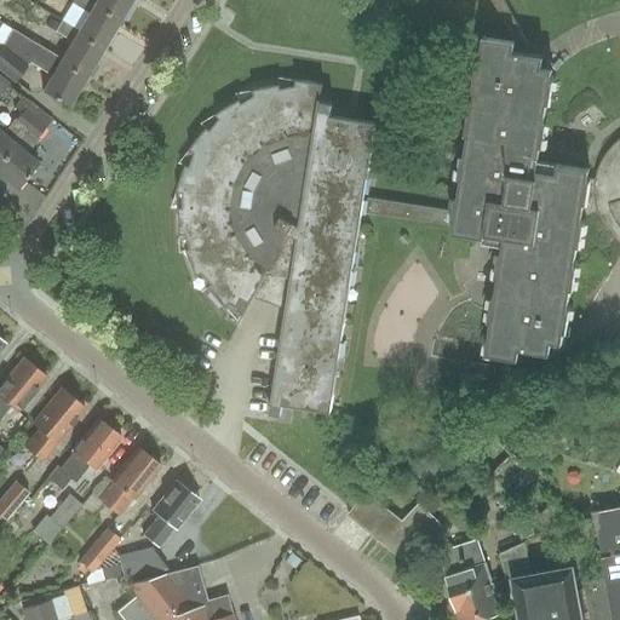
[(93,6),(95,3),(91,0),(74,0),(73,4),(89,13),(78,30),(76,34),(102,49),(118,21),(93,6)]
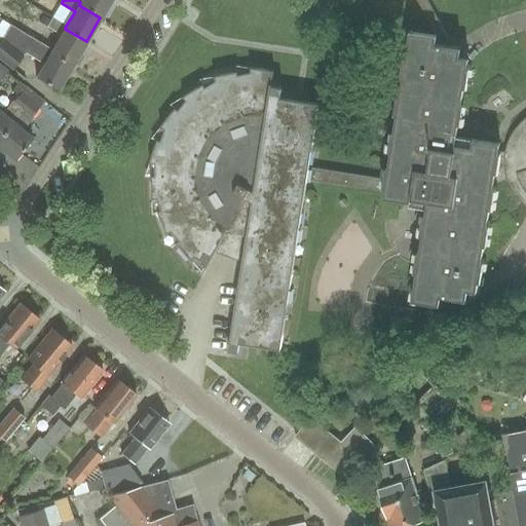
[(81,0),(80,2),(79,5),(100,17),(110,0),(81,0)]
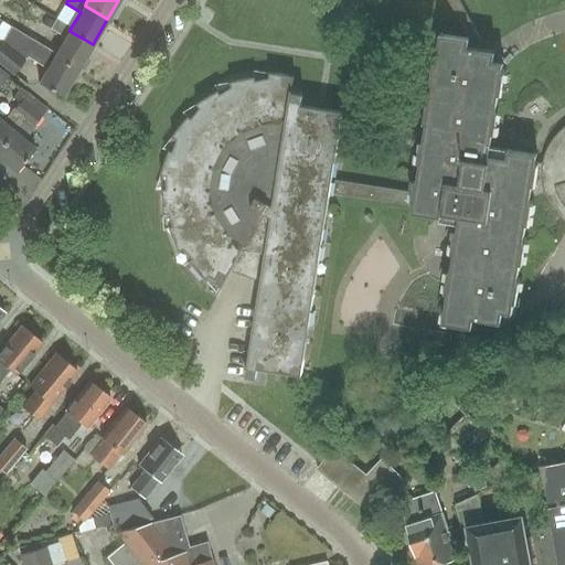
[(295,77),(269,74),(269,78),(256,82),(255,77),(231,83),(232,87),(221,95),(219,92),(196,105),(200,109),(191,119),(188,117),(172,137),(177,140),(173,152),(169,151),(161,177),(166,177),(167,190),(162,191),(162,216),(169,215),(173,227),(170,228),(179,253),(183,249),(192,259),(190,263),(206,283),(210,277),(222,284),(220,288),(222,289),(245,247),(265,255),(246,379),(245,381),(247,381),(247,380),(256,381),(257,370),(301,376),(330,193),(413,206),(412,213),(440,217),(441,214),(459,217),(443,324),(471,329),(472,320),(500,324),(502,312),(512,315),(530,198),(546,193),(550,201),(553,208),(558,213),(564,219),(564,220),(564,130),(564,131),(558,137),(554,142),(550,149),(547,156),(544,166),(535,164),(537,156),(508,151),(507,159),(489,156),(503,65),(493,63),(496,52),(479,50),(480,41),(458,0),(447,0),(469,40),(440,34),(415,193),(332,180),(343,114),(301,107),(304,95),(291,94),(295,77)]
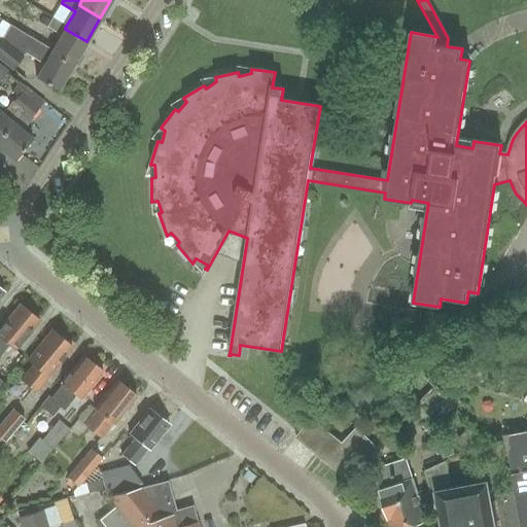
[(65,29),(66,26),(53,18),(47,27),(61,35),(51,49),(50,53),(71,66),(86,41),(65,29)]
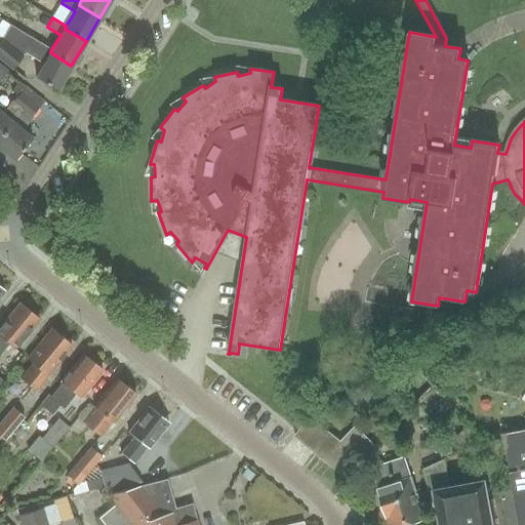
[(0,38),(3,39),(24,55),(26,53),(43,64),(35,77),(56,90),(71,66),(50,52),(51,49),(11,26),(2,21),(0,23),(0,38)]
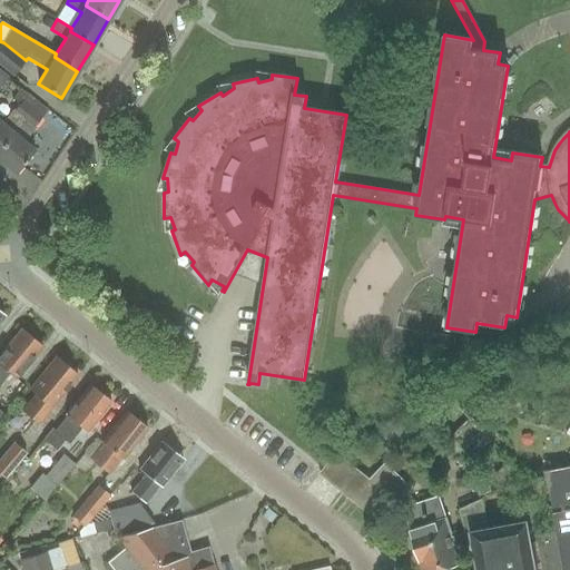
[(26,60),(3,42),(0,46),(0,65),(13,76),(26,60)]
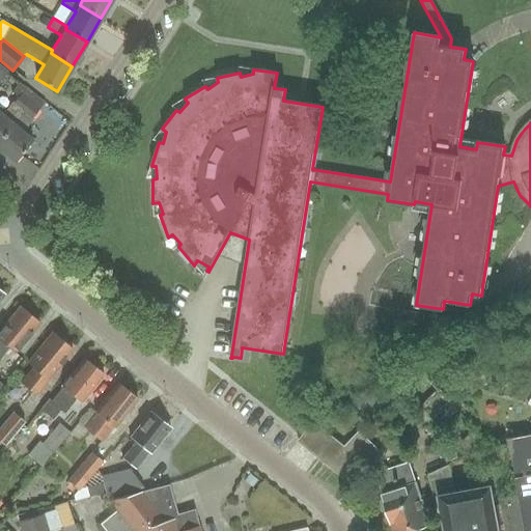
[(0,82),(8,73),(0,65),(0,82)]
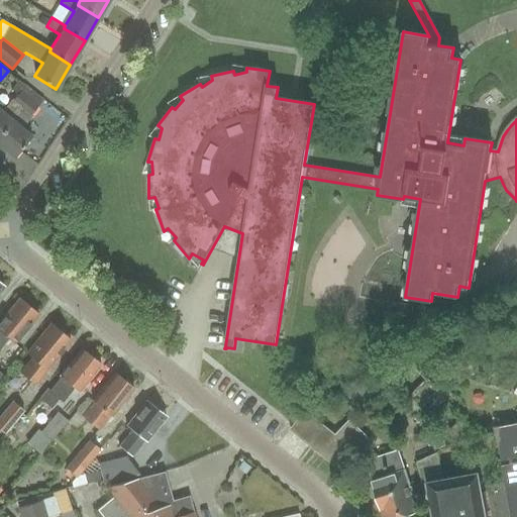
[(19,82),(11,91),(17,96),(12,101),(22,108),(34,94),(19,82)]
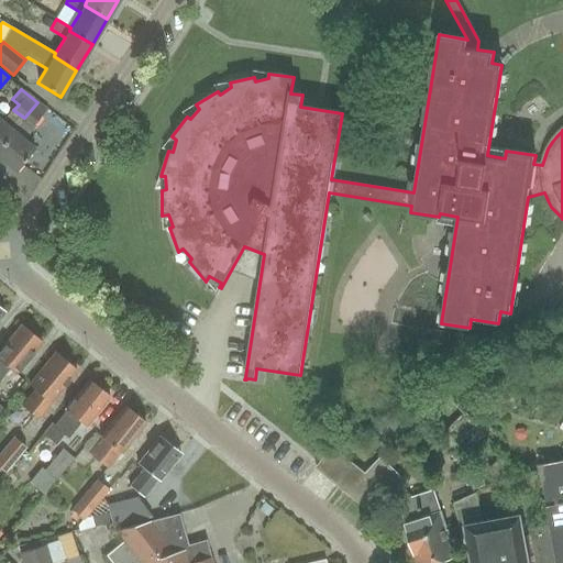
[(37,102),(24,118),(34,127),(47,110),(37,102)]
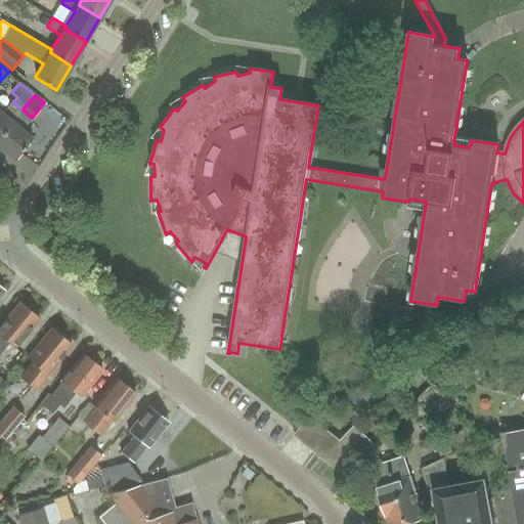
[(0,111),(0,137),(23,110),(12,102),(12,101),(3,114),(0,111)]
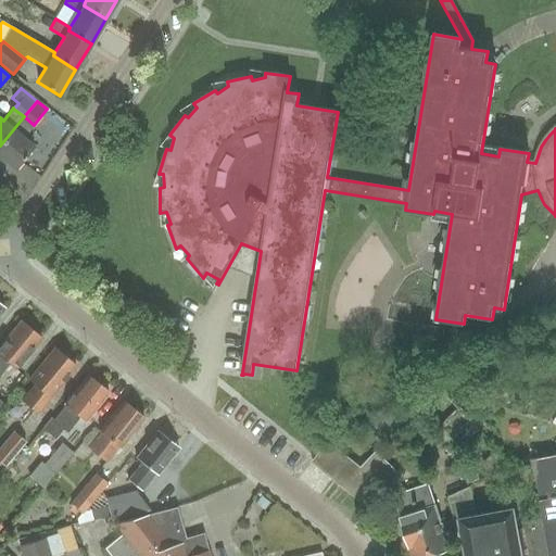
[(24,116),(0,146),(0,159),(14,171),(35,146),(25,138),(35,126),(34,125),(24,116)]
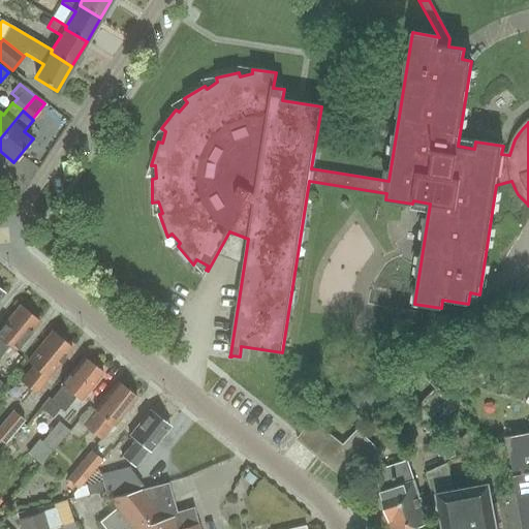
[(0,356),(8,348),(14,353),(40,322),(20,306),(0,330),(0,356)]
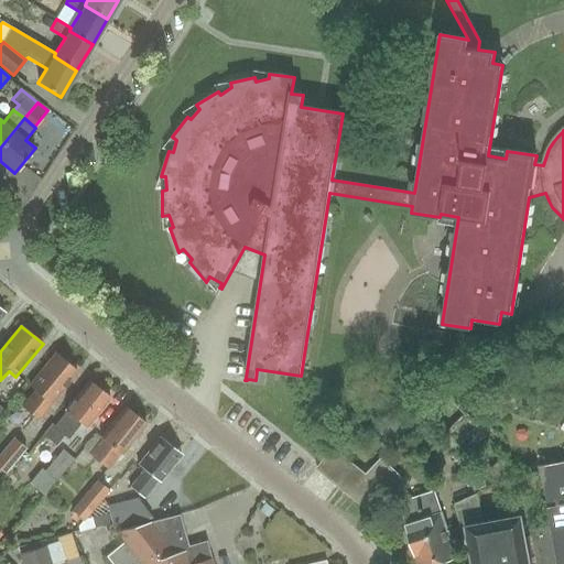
[(38,420),(77,372),(55,354),(30,386),(35,390),(22,407),(38,420)]
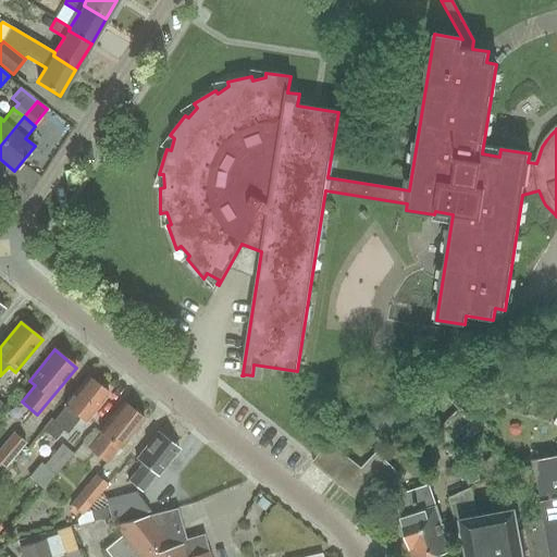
[(42,430),(56,441),(63,431),(67,434),(79,419),(86,423),(109,394),(88,378),(64,406),(66,407),(54,422),(51,420),(42,430)]
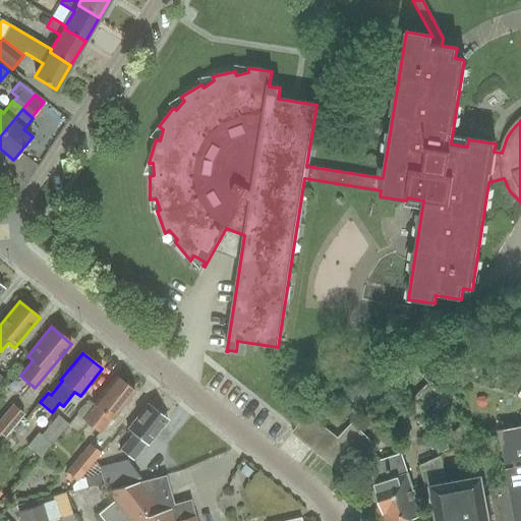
[(447,400),(415,366),(397,384),(429,416),(447,400)]
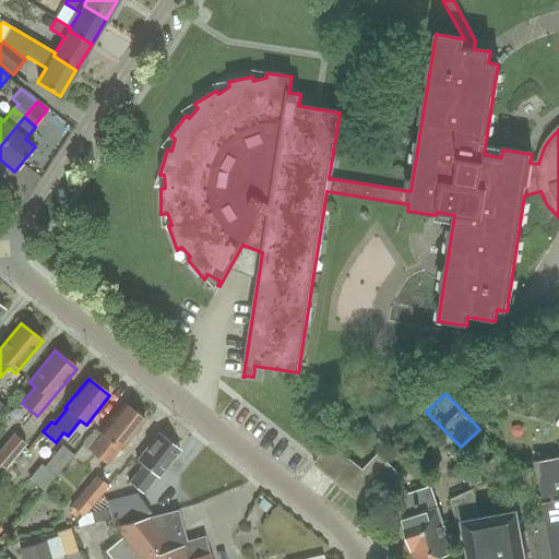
[(121,451),(145,420),(123,404),(99,433),(102,436),(90,451),(107,465),(119,450),(121,451)]
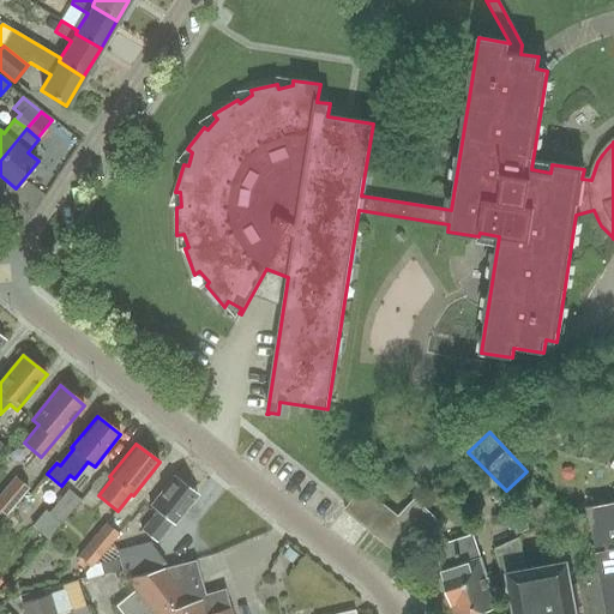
[(173,525),(197,495),(174,477),(150,506),(157,512),(142,531),(156,542),(170,524),(173,525)]
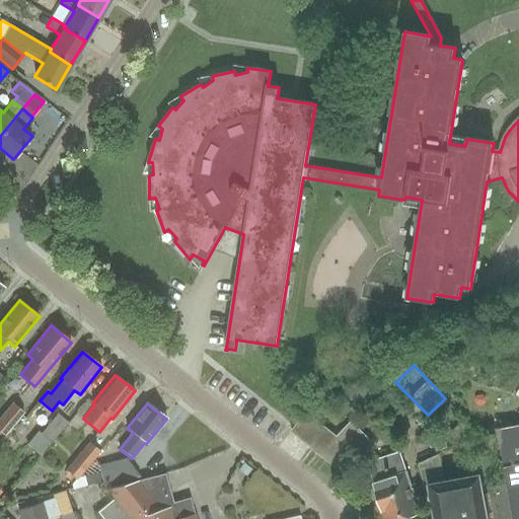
[(0,433),(4,437),(24,414),(13,404),(0,420),(0,433)]
